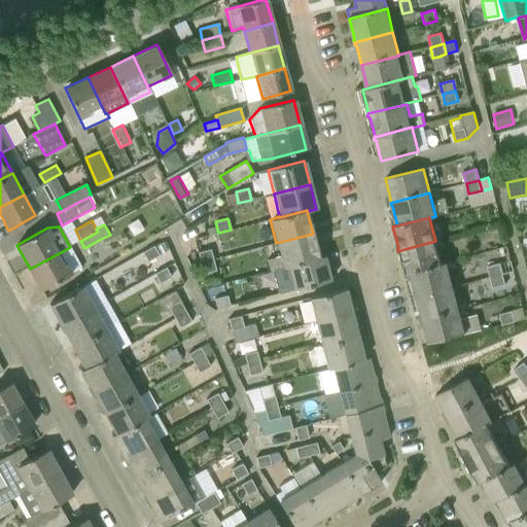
[(208,235),(216,233),(214,226),(206,229),(208,235)]
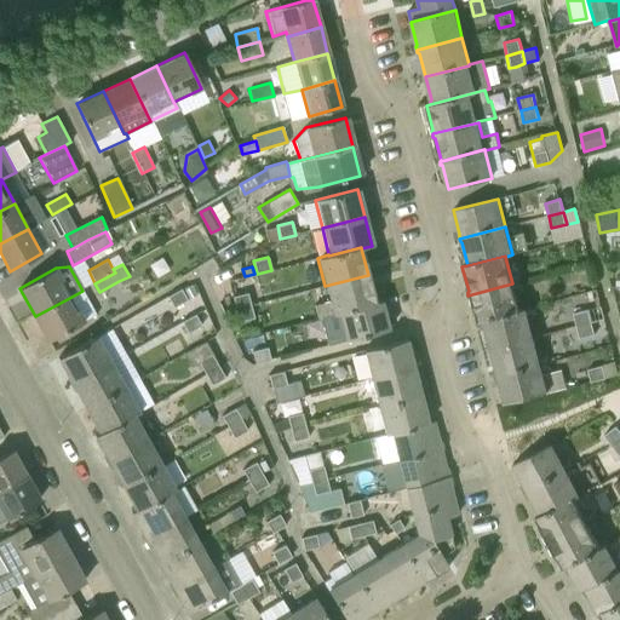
[(338,313),(375,303),(368,275),(325,286),(328,302),(314,305),(317,319),(332,315),(338,314),(338,313)]
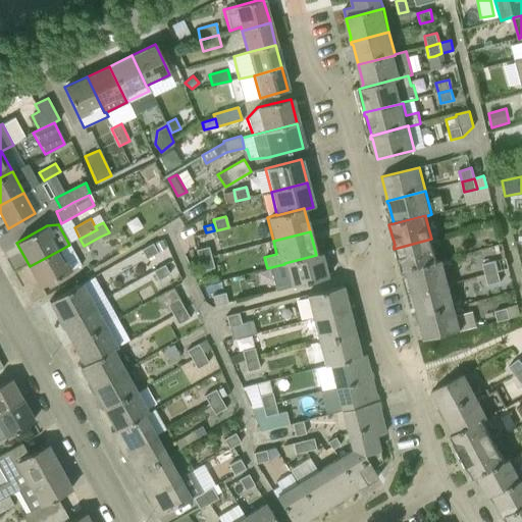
[(405,270),(437,262),(437,261),(431,239),(394,249),(395,251),(396,252),(402,272),(405,271),(405,270)]
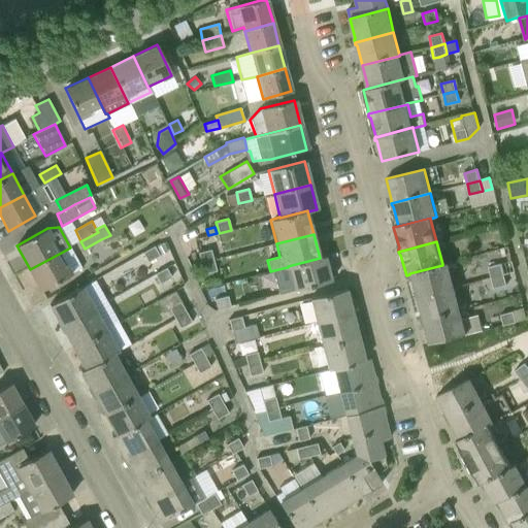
[(164,243),(155,248),(159,256),(168,251),(164,243)]
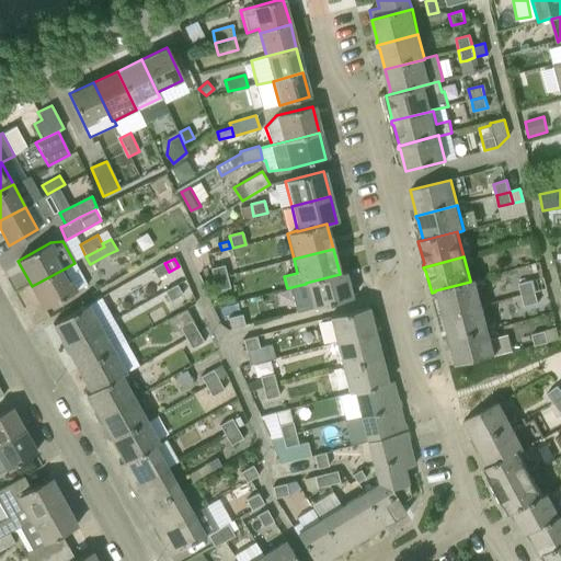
[(169,272),(163,261),(151,267),(157,278),(169,272)]
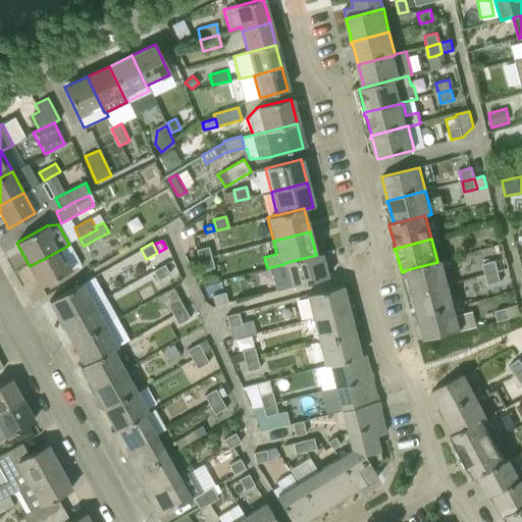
[(198,260),(211,257),(208,247),(196,250),(198,260)]
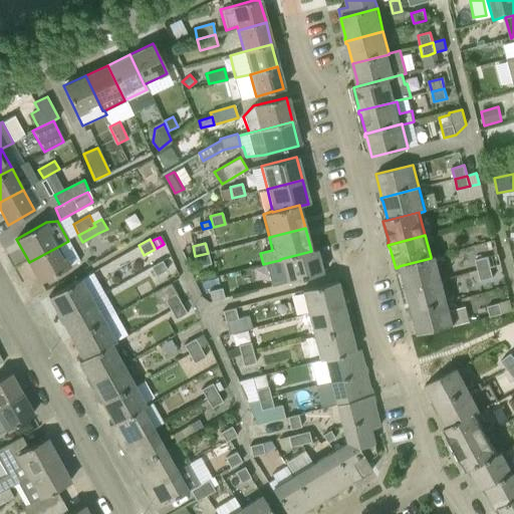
[(40,282),(70,266),(59,246),(29,262),(40,282)]
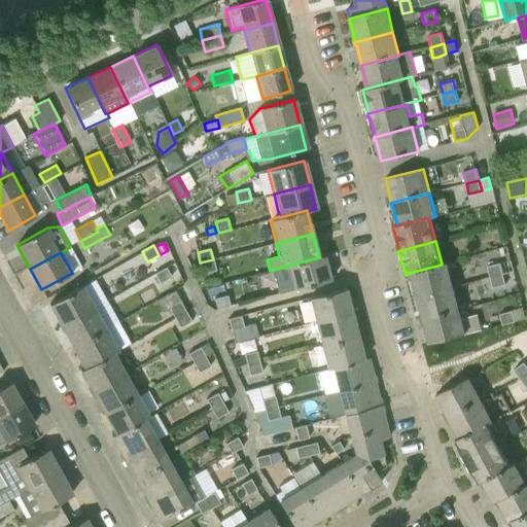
[(319,257),(287,266),(287,267),(293,290),(329,280),(324,259),(325,258),(324,255),(319,257)]
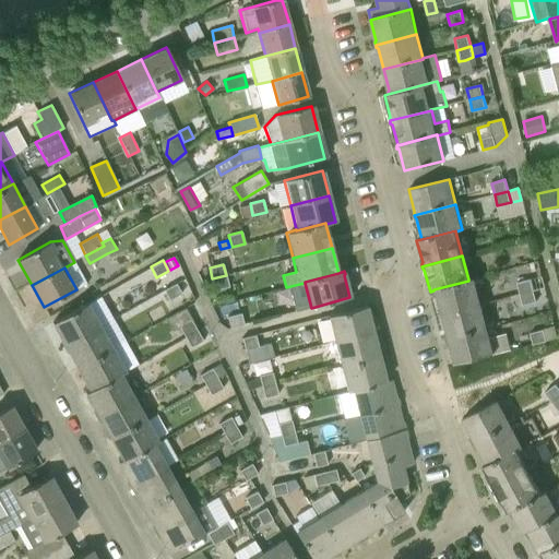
[(226,275),(212,278),(215,290),(229,286),(226,275)]
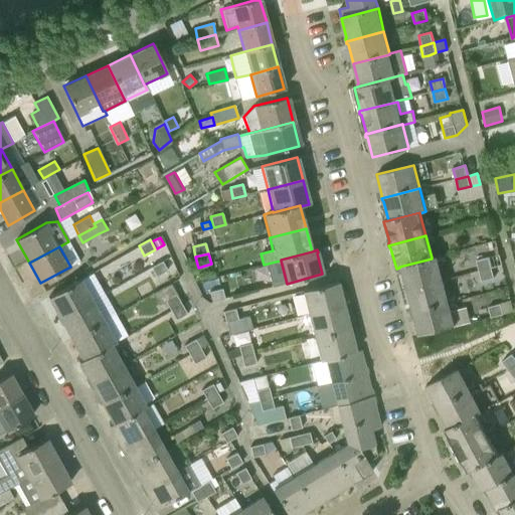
[(401,271),(406,290),(442,281),(436,256),(432,258),(432,259),(399,267),(399,268),(400,270),(401,271)]
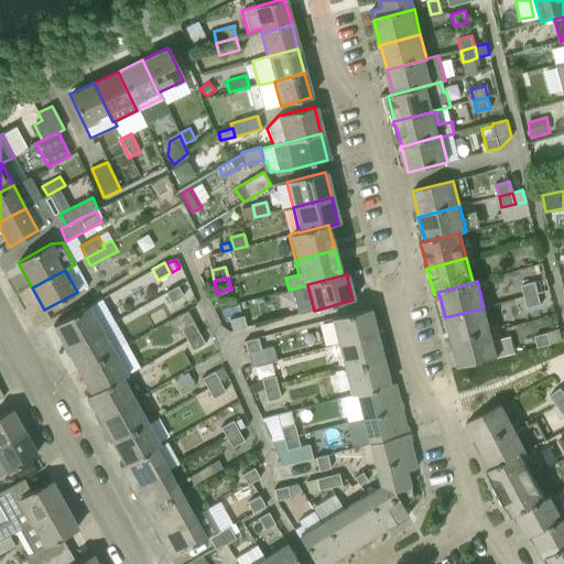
[(524,296),(538,293),(535,282),(522,285),(524,296)]
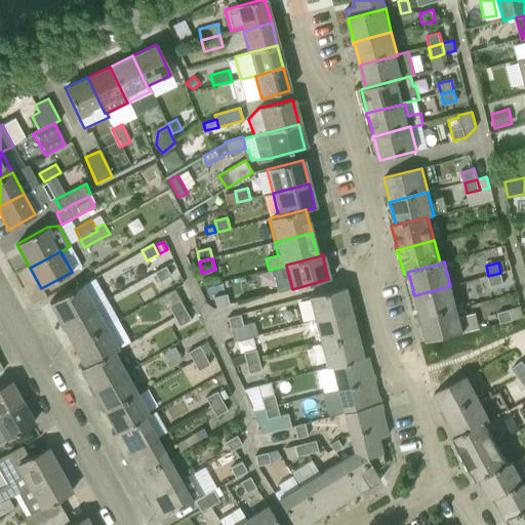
[(165,266),(154,272),(159,282),(170,276),(165,266)]
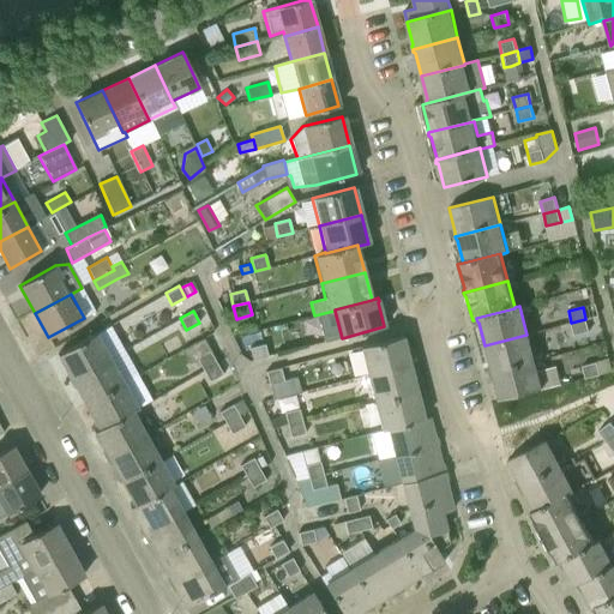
[(585,319),(571,323),(575,335),(589,331),(585,319)]
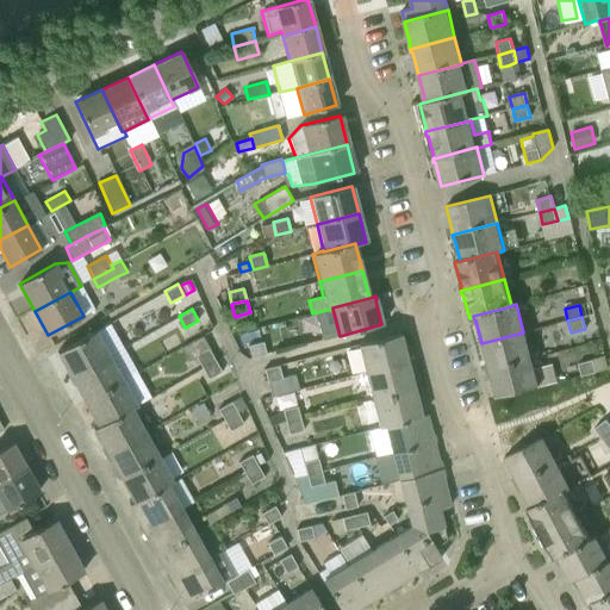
[(57,353),(70,375),(109,354),(95,330),(57,353)]
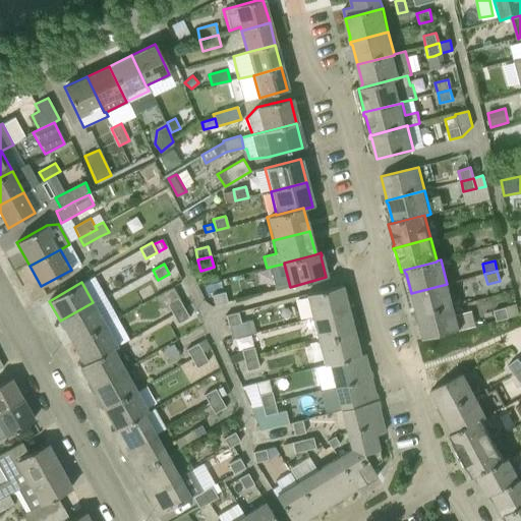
[(416,316),(453,307),(447,284),(411,293),(416,312),(415,314),(416,316)]
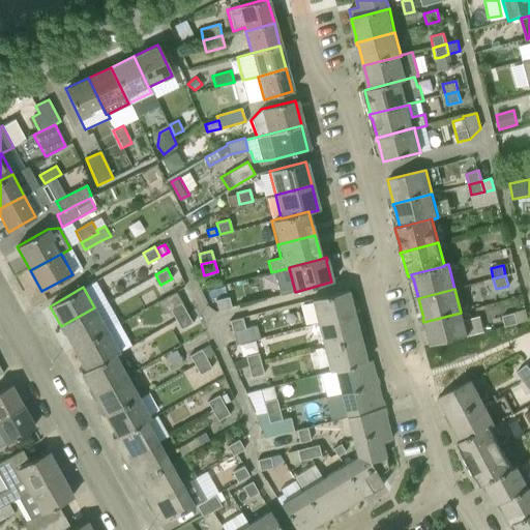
[(316,324),(353,314),(347,290),(310,300),(316,324)]
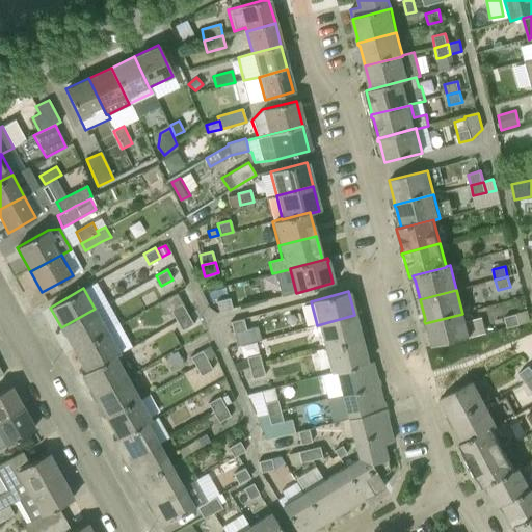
[(219,312),(232,309),(229,298),(216,301),(219,312)]
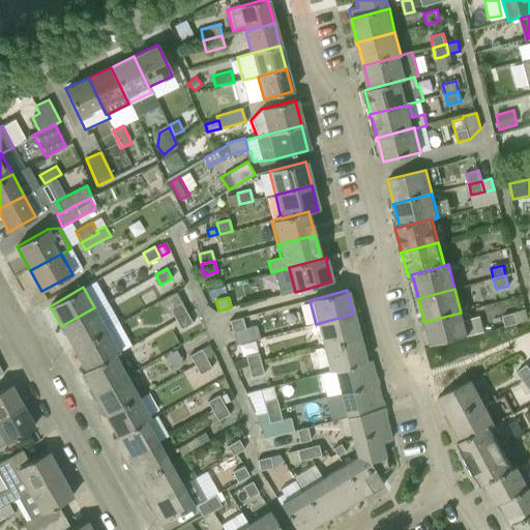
[(175,320),(187,314),(181,304),(170,311),(175,320)]
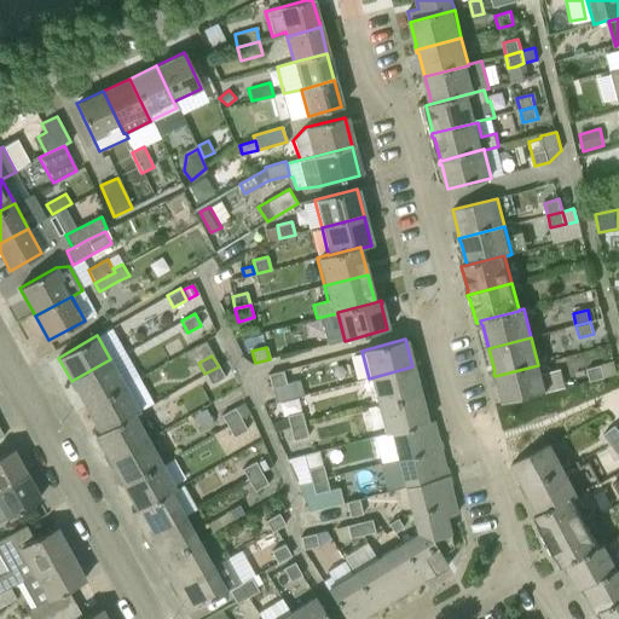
[(71,381),(85,405),(125,383),(110,359),(71,381)]
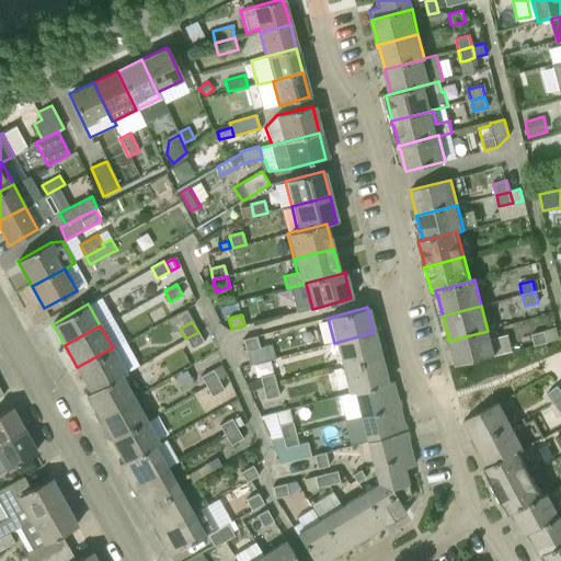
[(545,331),(548,342),(559,339),(556,328),(545,331)]
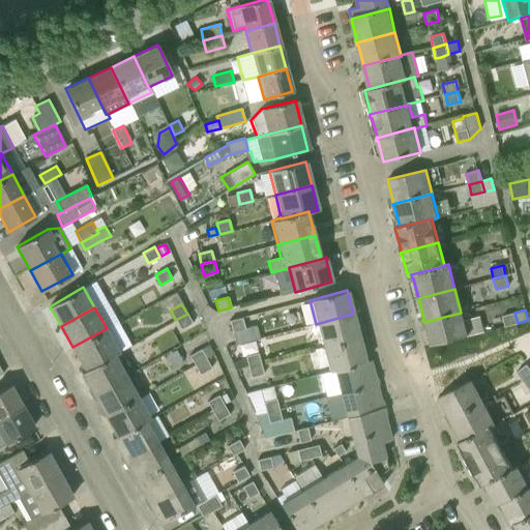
[(461,313),(423,322),(424,325),(425,325),(431,346),(467,336),(461,313)]
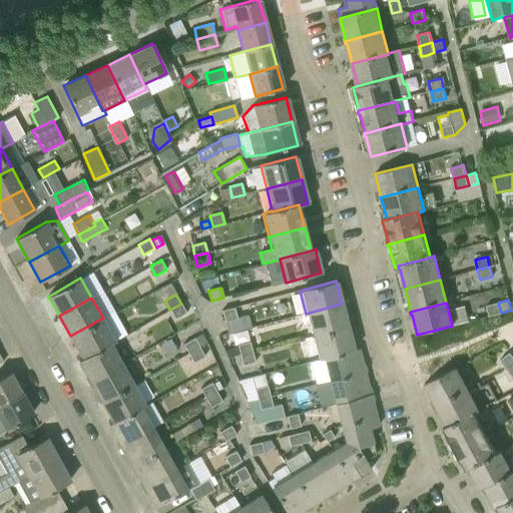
[(501,313),(498,303),(486,306),(489,317),(501,313)]
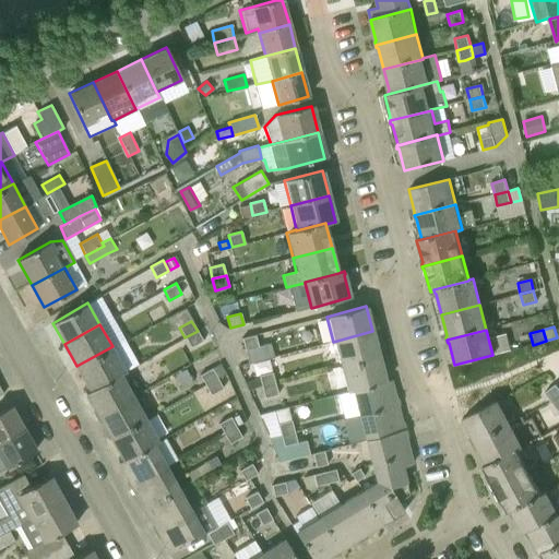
[(198,331),(185,337),(190,347),(203,341),(198,331)]
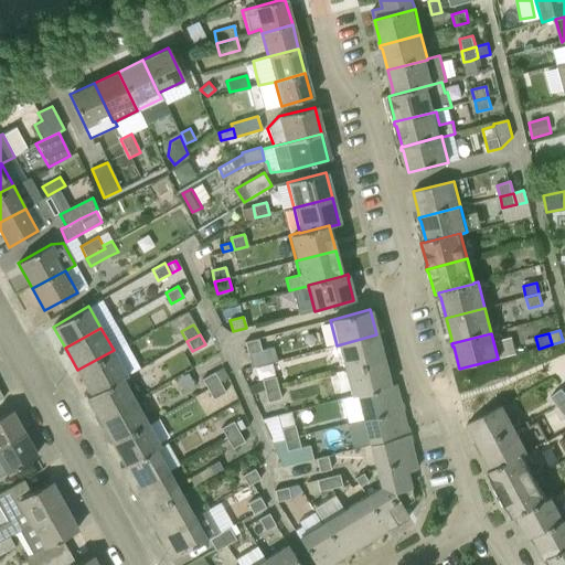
[(343,371),(383,361),(376,334),(337,345),(343,371)]
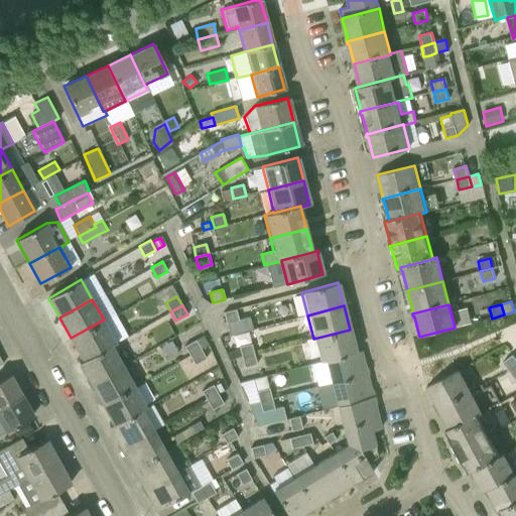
[(238,318),(236,308),(223,311),(229,336),(253,330),(249,315),(238,318)]
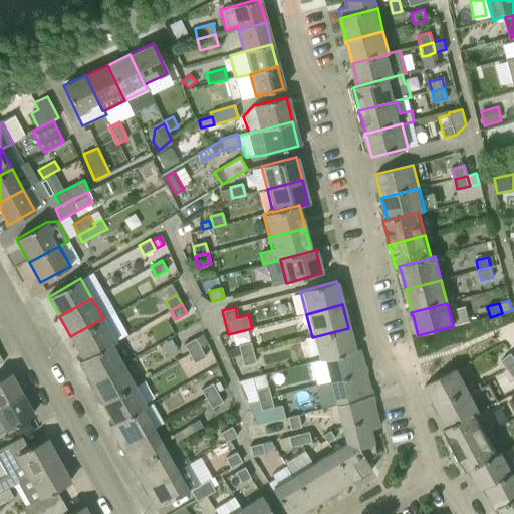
[(82,359),(111,344),(111,343),(115,341),(103,318),(70,336),(81,356),(80,357),(81,359),(82,358),(82,359)]
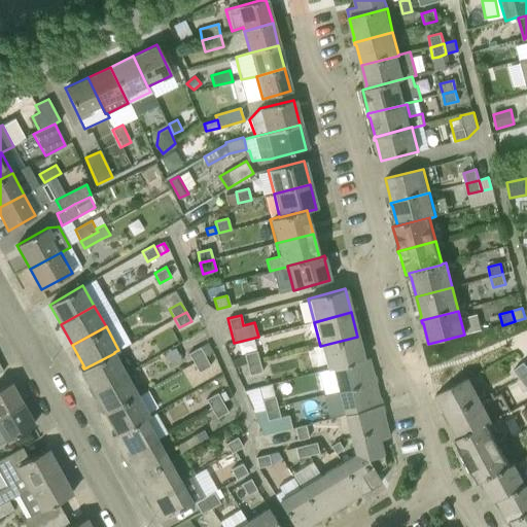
[(320,346),(326,370),(331,369),(364,359),(363,357),(362,356),(357,337),(320,346)]
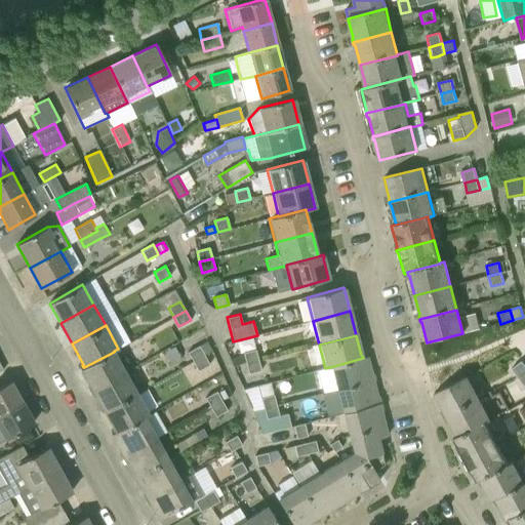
[(188,352),(193,362),(204,355),(211,352),(206,341),(188,352)]
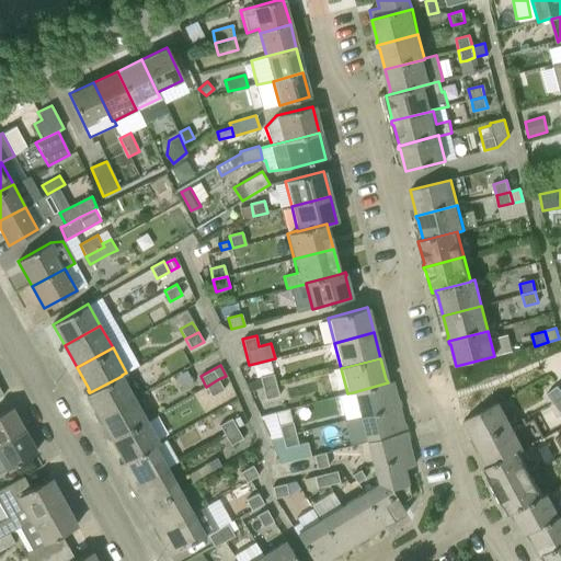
[(262,389),(276,385),(273,374),(260,377),(262,389)]
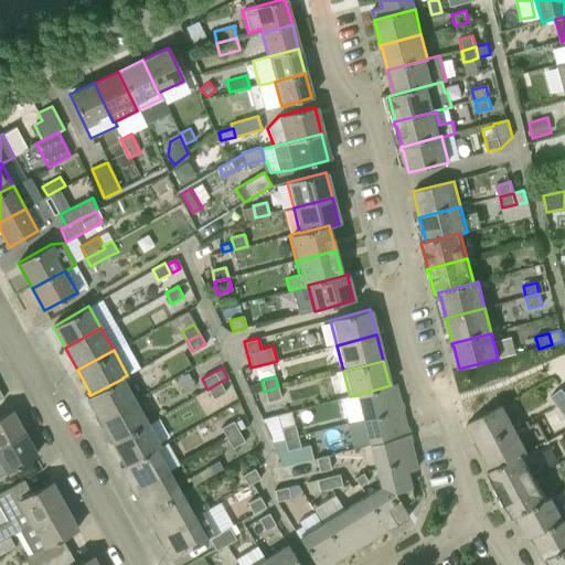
[(86,397),(99,420),(136,401),(123,379),(91,395),(91,394),(89,395),(86,397)]
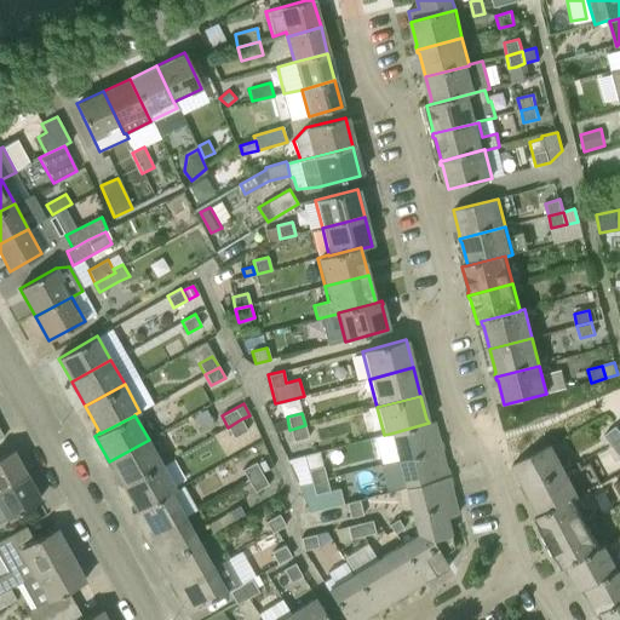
[(241,419),(228,428),(234,438),(247,431),(241,419)]
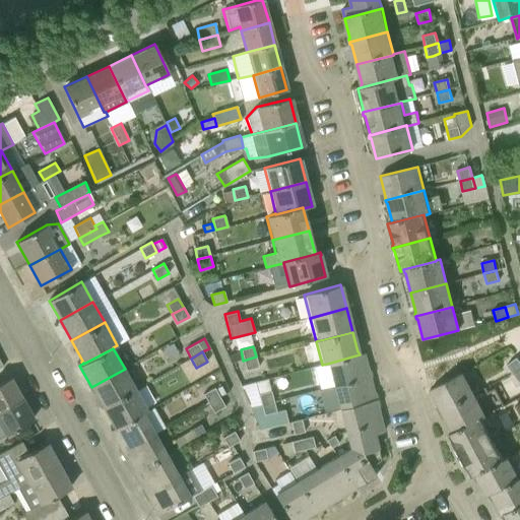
[(327,364),(333,386),(370,377),(364,353),(360,354),(327,364)]
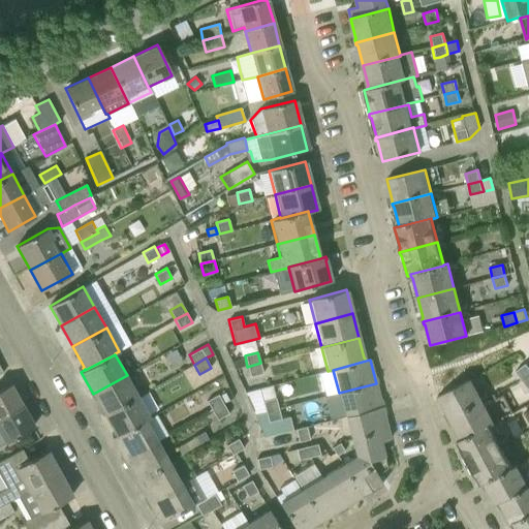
[(260,363),(247,367),(250,377),(262,373),(260,363)]
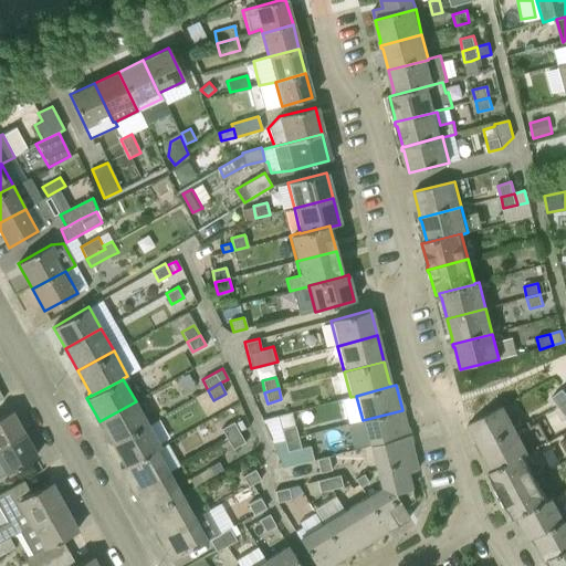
[(552,398),(558,407),(565,400),(565,394),(563,389),(552,398)]
